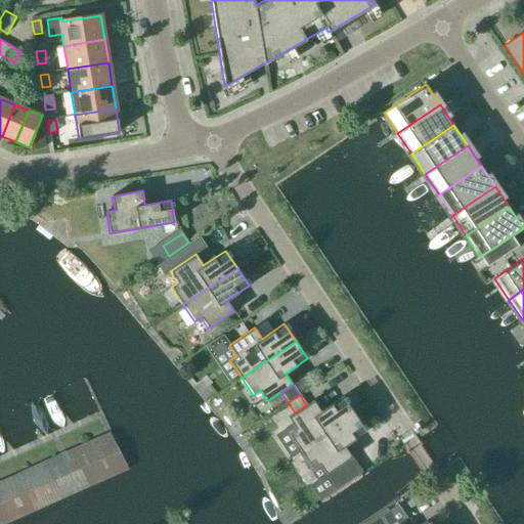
[(300,450),(354,413),(343,396),(320,411),(313,400),(306,405),(295,412),(288,418),(295,429),(289,433),(298,447),(300,450)]
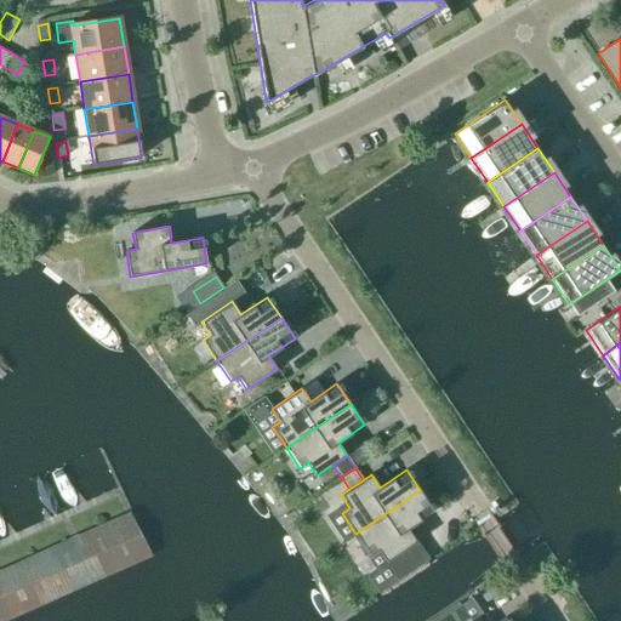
[(420,490),(355,534),(358,539),(359,539),(370,554),(377,550),(386,563),(416,542),(408,529),(434,511),(420,490)]
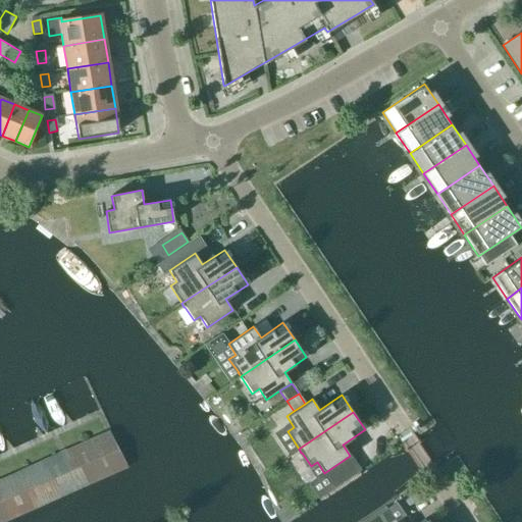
[(0,521),(4,521),(128,467),(110,430),(0,479),(0,521)]
